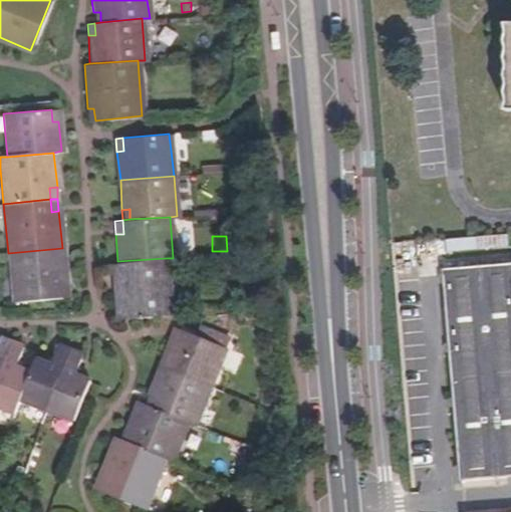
[(62,248),(8,253),(12,301),(59,297),(58,284),(65,284),(62,248)]
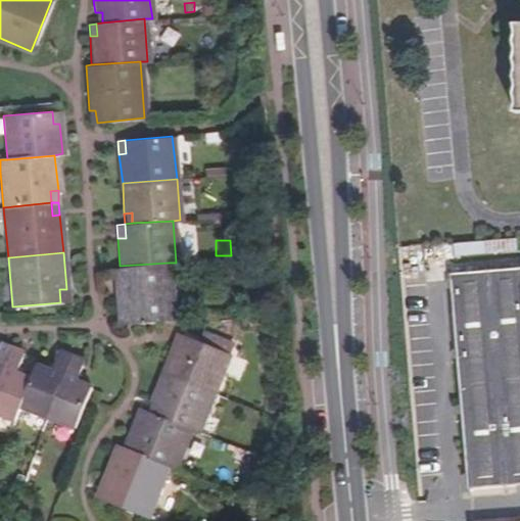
[(174,321),(169,263),(120,266),(113,267),(117,314),(125,313),(125,325),(174,321)]
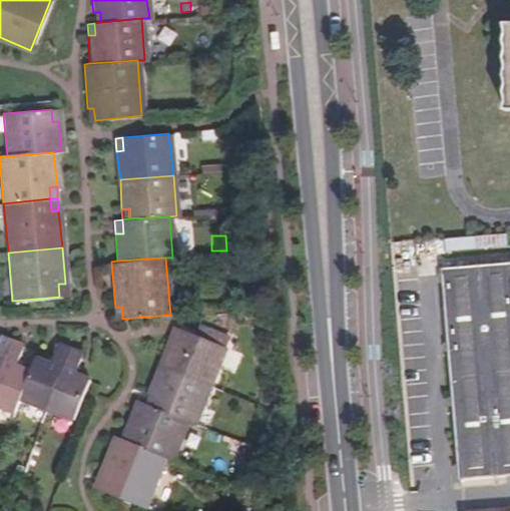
[(509,262),(442,268),(461,478),(509,473),(509,262)]
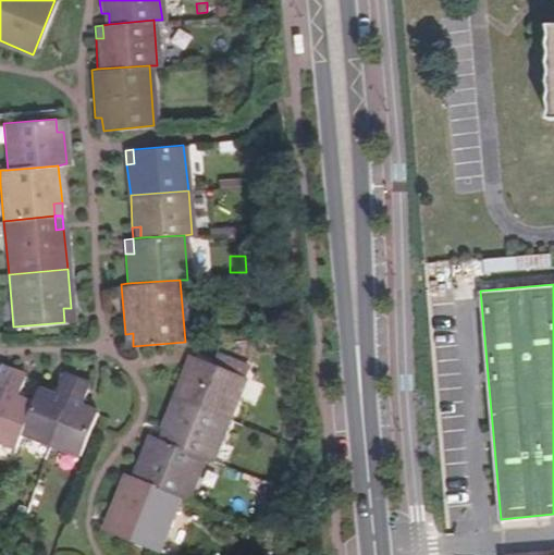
[(235,299),(234,286),(218,287),(219,300),(235,299)]
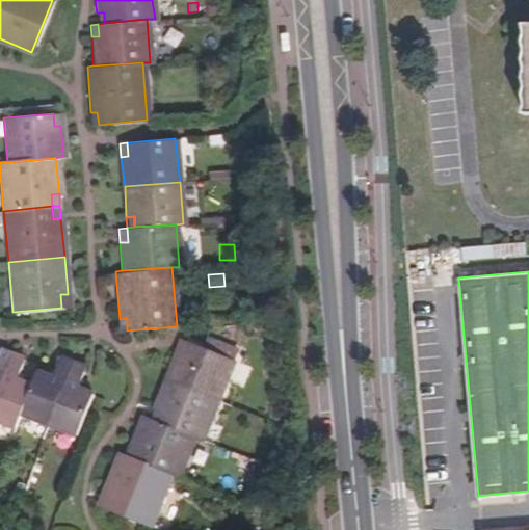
[(60,294),(61,308),(69,307),(68,294),(60,294)]
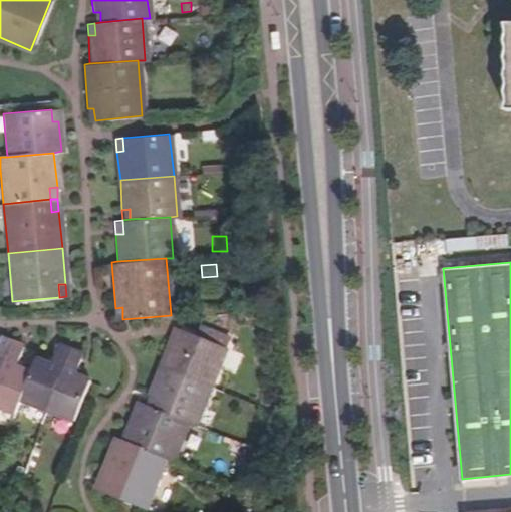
[(193,333),(225,346),(230,334),(197,321),(193,333)]
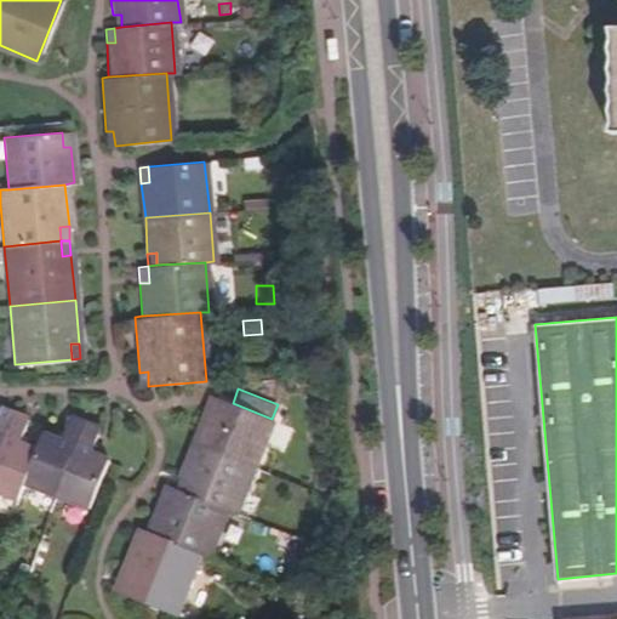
[(210,395),(204,409),(211,412),(217,398),(210,395)]
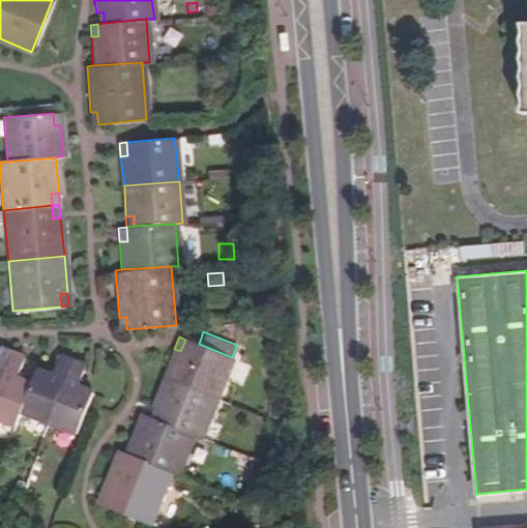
[(164,377),(216,397),(232,357),(199,344),(185,340),(180,351),(174,349),(164,377)]
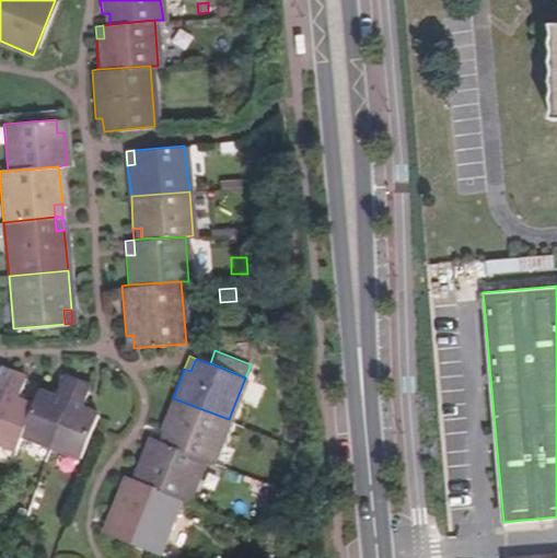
[(0,396),(10,372),(0,368),(0,396)]
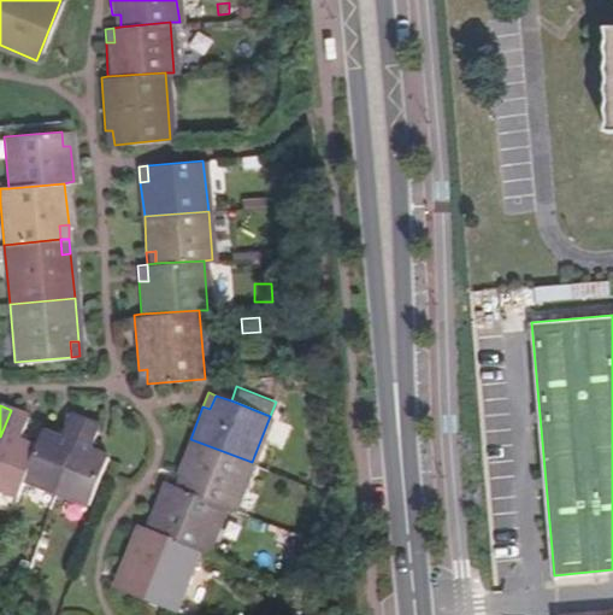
[(0,487),(15,495),(22,478),(33,449),(15,440),(25,416),(11,410),(0,437),(0,487)]
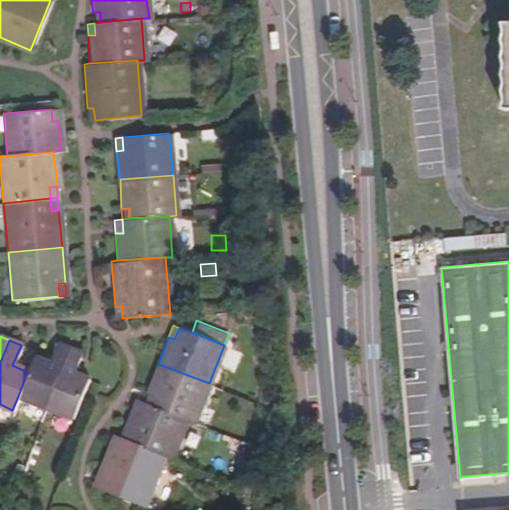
[(27,372),(18,396),(45,407),(69,348),(57,342),(49,362),(34,357),(27,372)]
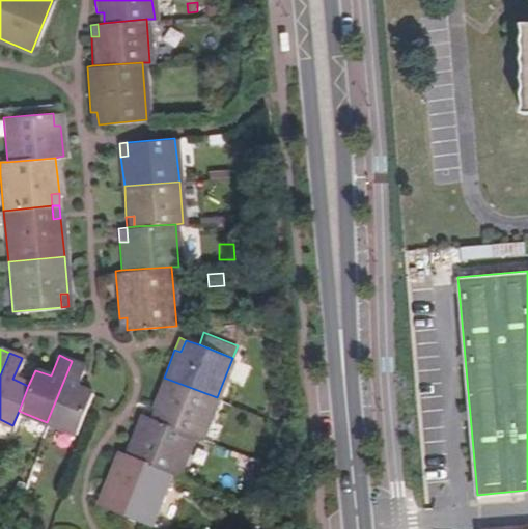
[(72,361),(47,422),(75,433),(91,392),(76,386),(84,365),(72,361)]
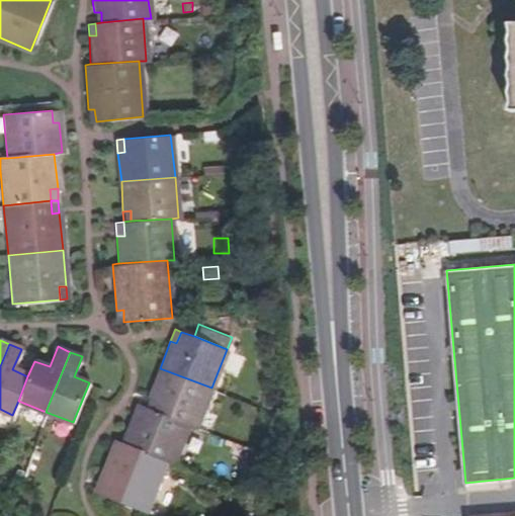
[(151,409),(187,423),(196,426),(211,388),(160,368),(149,397),(155,400),(151,409)]
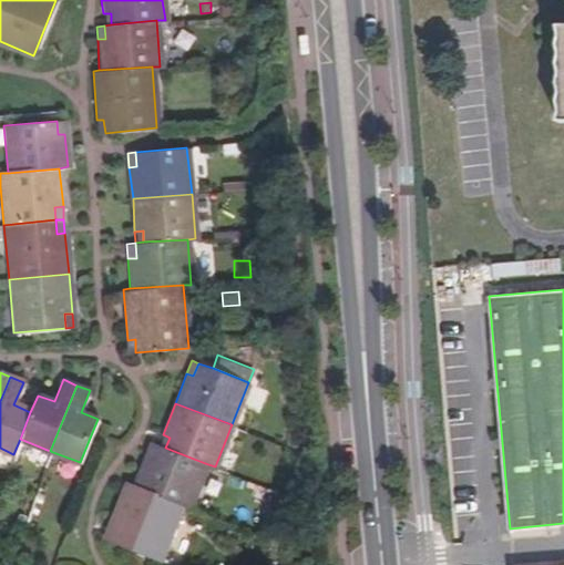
[(159,445),(165,448),(170,438),(163,434),(159,445)]
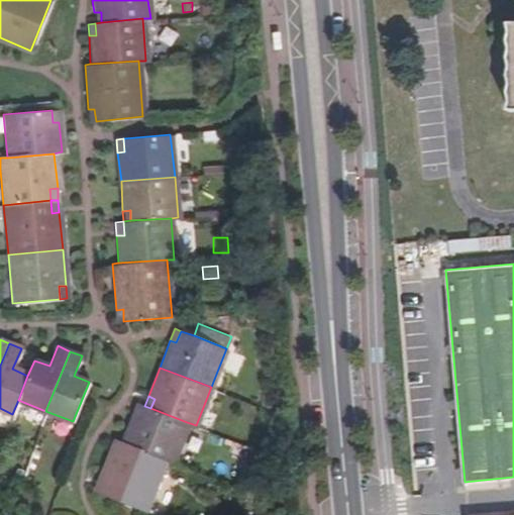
[(136,402),(131,414),(138,417),(144,406),(142,405),(136,402)]
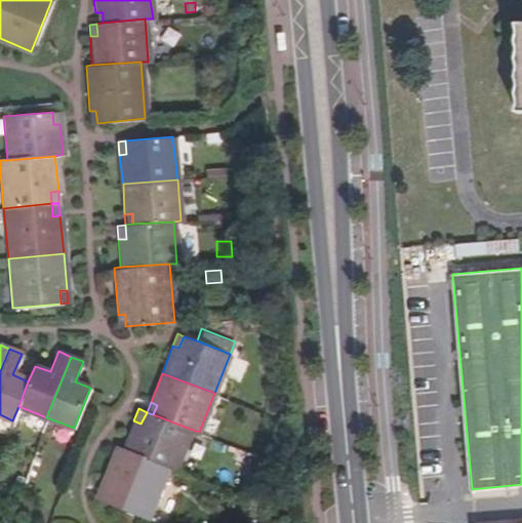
[(122,447),(168,466),(175,469),(190,429),(153,414),(147,412),(141,424),(133,420),(122,447)]
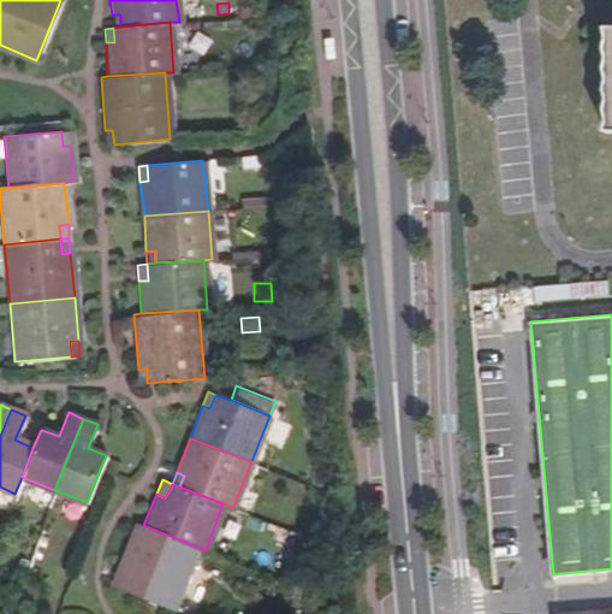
[(118,589),(173,610),(197,547),(143,525),(136,523),(117,572),(124,576),(118,589)]
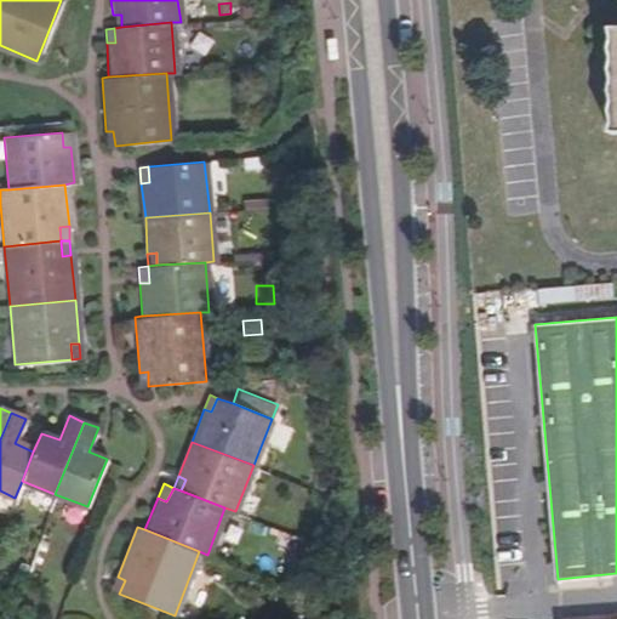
[(118,577),(112,591),(119,594),(125,580),(118,577)]
